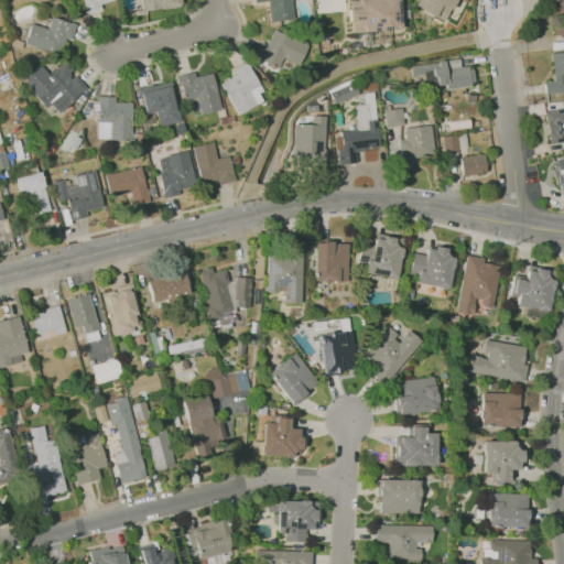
[(82,0),(86,13),(101,9),(99,4),(116,0),(82,0)]
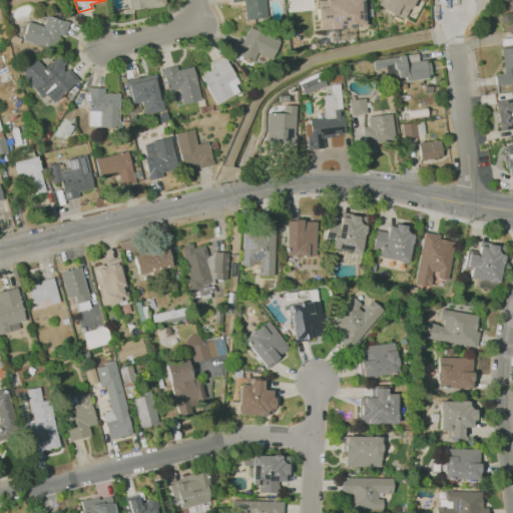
[(128,0),(162,0),(164,7),(130,11),(128,0)]
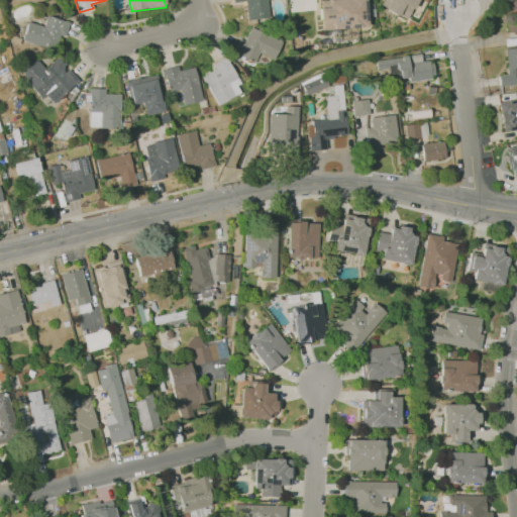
[(233,0),(234,1),(246,1),(248,19),(269,17),(266,0),(233,0)]
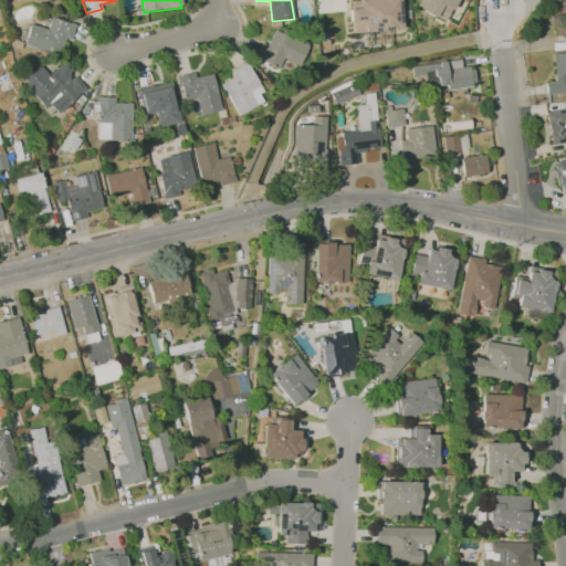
[(397,0),(402,32),(346,33),(345,0),(397,0)]
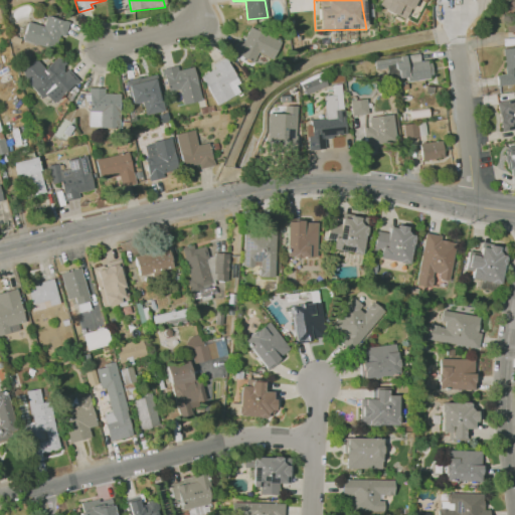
[(413,0),(406,19),(380,0),(413,0)]
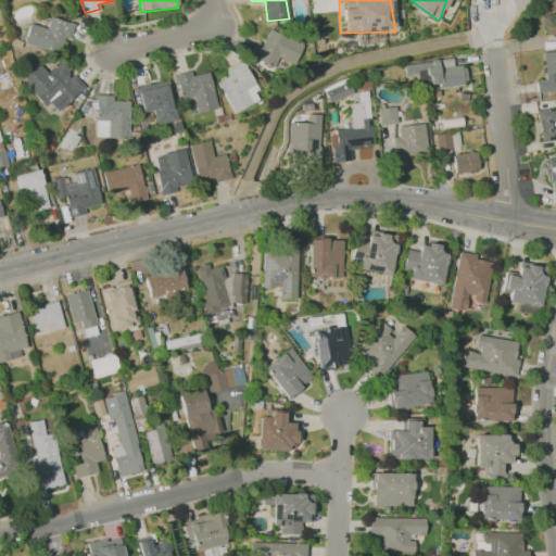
[(555,33),(555,0),(543,0),(544,34),(555,33)]
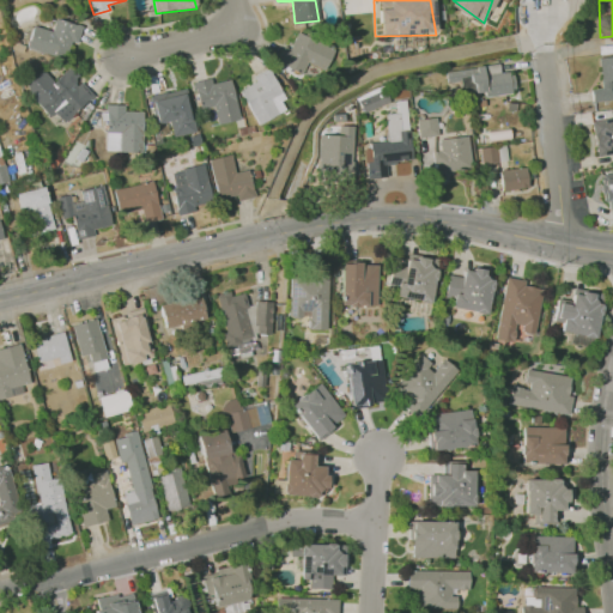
[(52,30),(34,25),(28,48),(56,56),(61,38),(76,43),(82,26),(55,18),(52,30)]
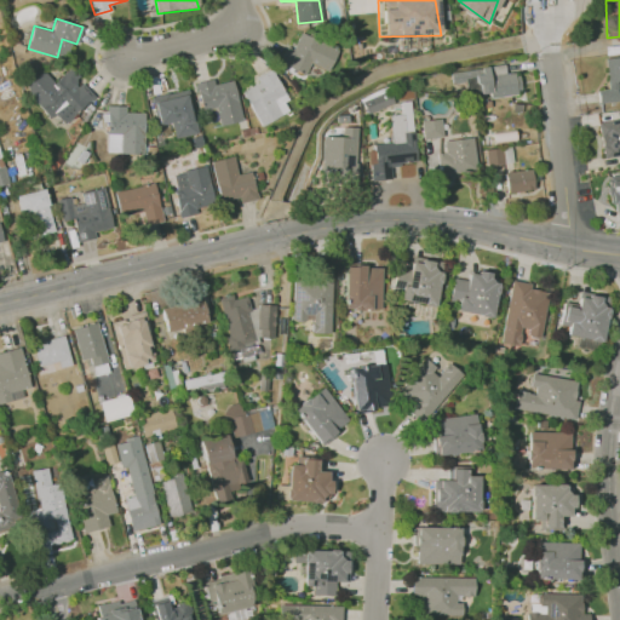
[(294,49),(287,46),(280,63),(305,76),(310,63),(327,72),(339,50),(302,33),(294,49)]
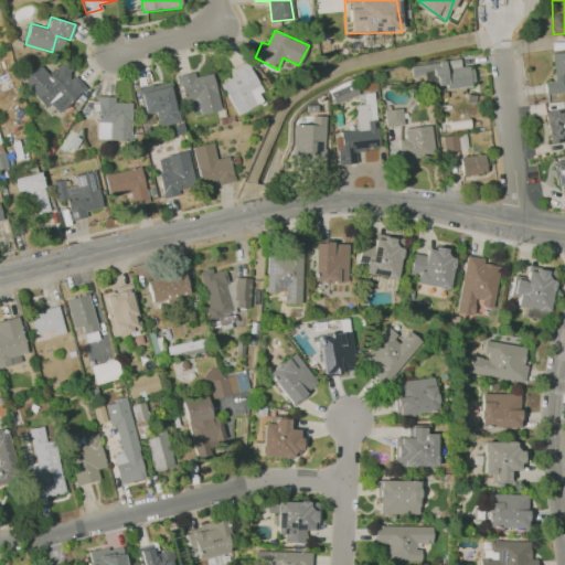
[(564,50),(551,52),(554,81),(544,82),(545,93),(564,91),(564,50)]
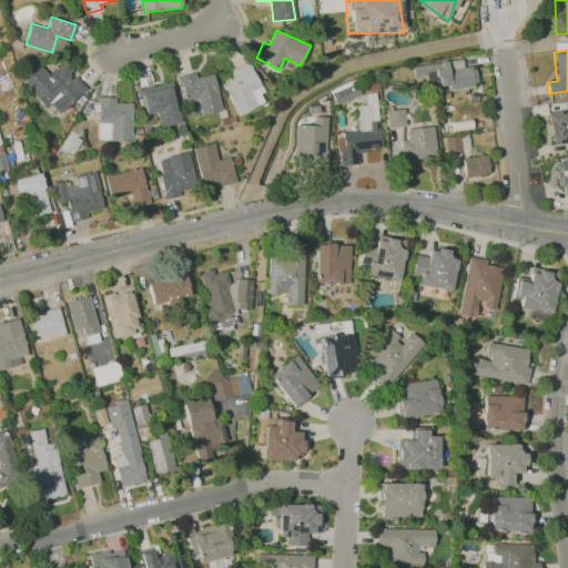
[(413,67),(463,60),(464,68),(476,66),(479,87),(449,90),(449,85),(428,89),(427,75),(414,77),(413,67)]
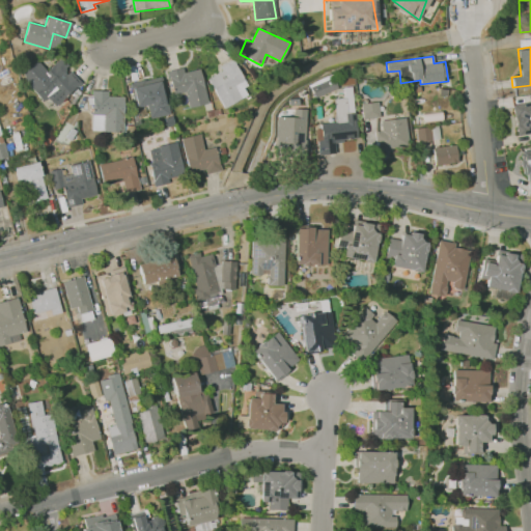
[(47,71),(38,61),(22,76),(44,102),(47,98),(55,107),(81,83),(71,72),(66,75),(64,72),(68,66),(60,58),(47,71)]
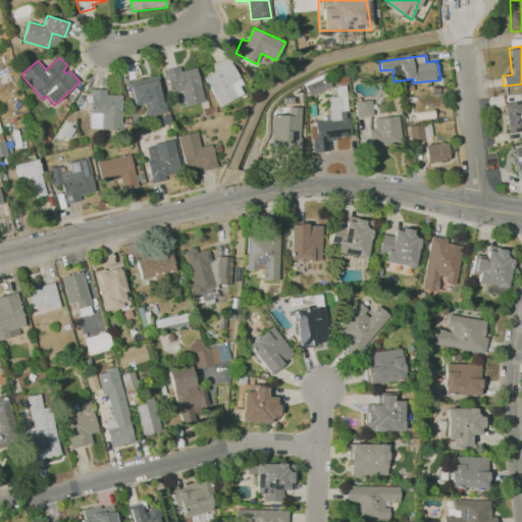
[(245,84),(229,58),(215,64),(218,68),(204,76),(220,106),(244,93),(239,87),(245,84)]
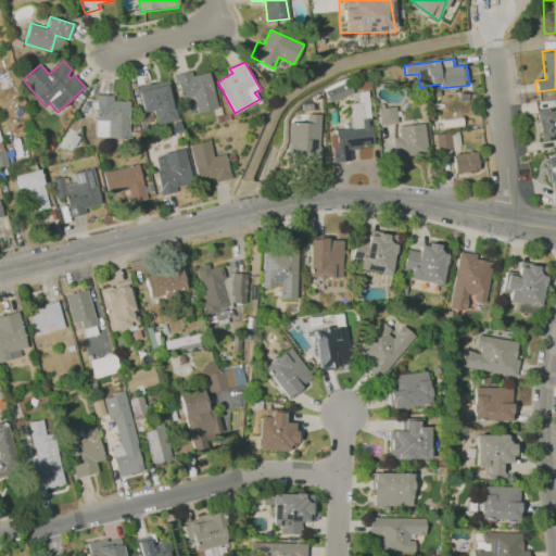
[(176,75),(182,98),(194,96),(198,112),(216,109),(209,73),(193,77),(192,71),(176,75)]
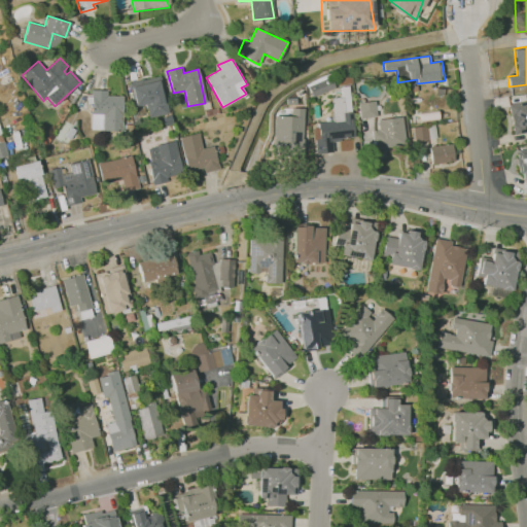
[(129,82),(135,108),(144,105),(149,118),(169,114),(160,75),(129,82)]
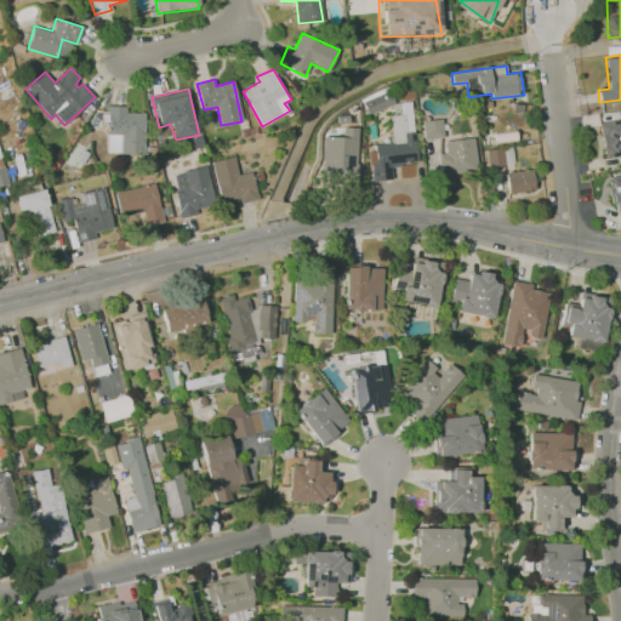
[(363,101),(369,114),(396,104),(388,91),(363,101)]
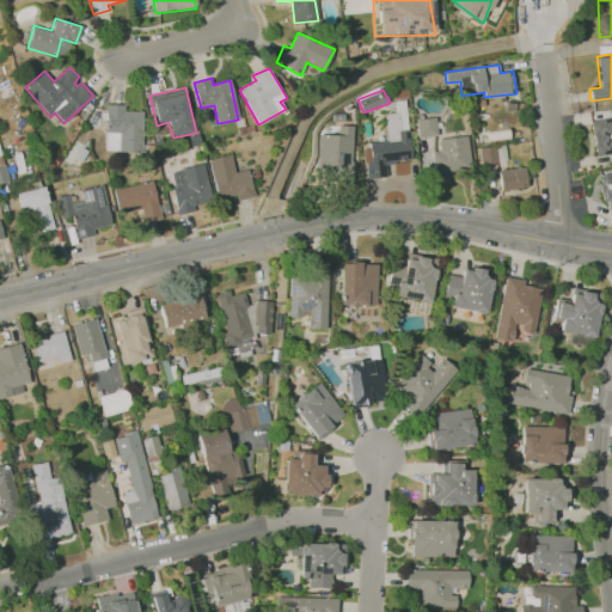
[(106,104),(106,133),(121,133),(120,152),(141,153),(142,111),(124,111),(124,104),(106,104)]
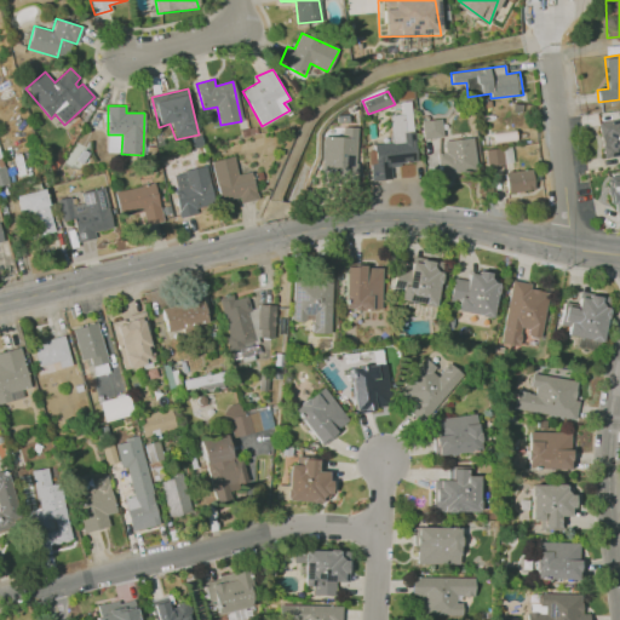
[(602,158),(619,155),(619,118),(598,121),(602,158)]
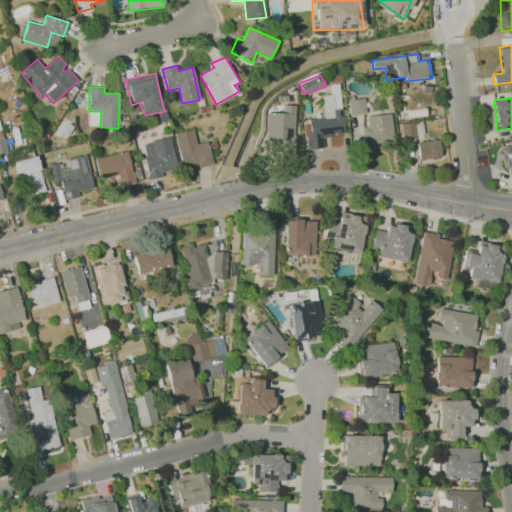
[(347,101),(349,115),(366,113),(364,98),(347,101)]
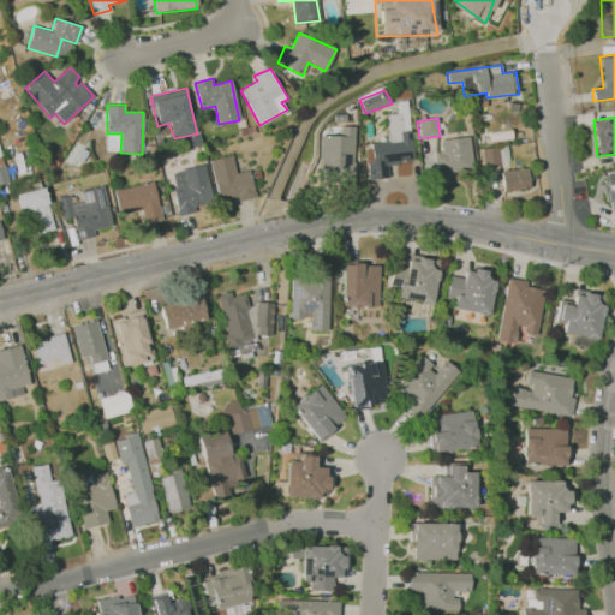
[(332,129),(326,180),(353,185),(357,132),(332,129)]
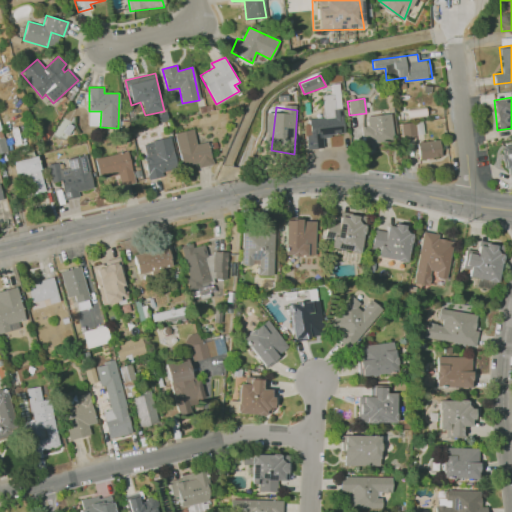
[(308,119),(310,135),(306,136),(307,150),(323,148),(322,137),(343,135),(342,108),(333,109),(334,117),(308,119)]
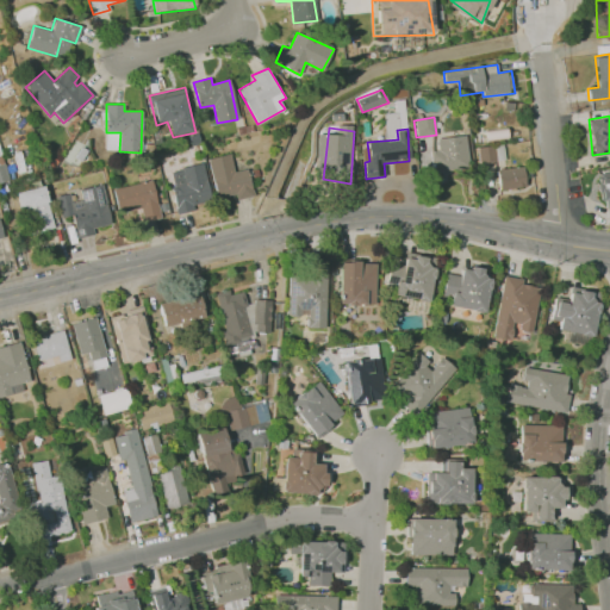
[(436,138),(440,170),(471,167),(466,135),(436,138)]
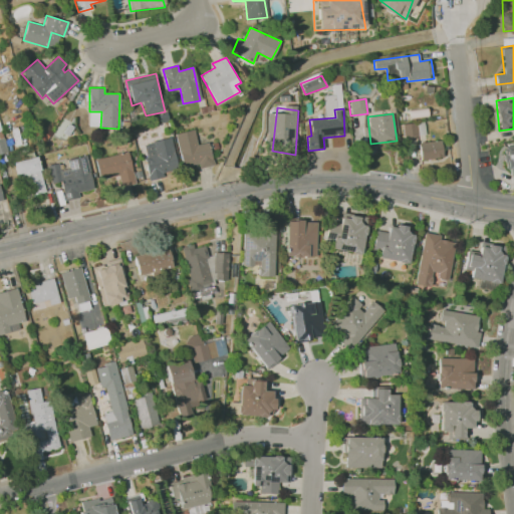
[(416,122),(419,137),(403,138),(402,124),(416,122)]
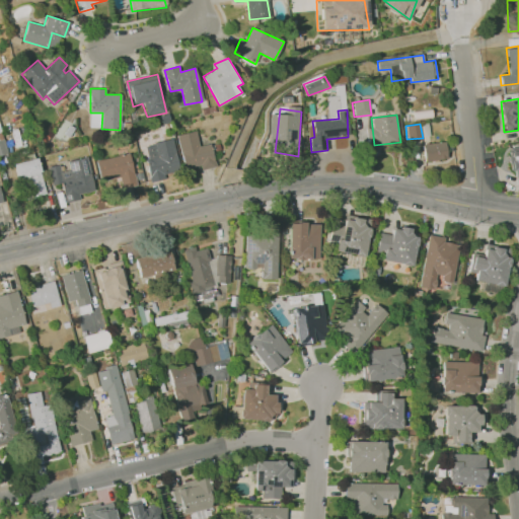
[(175,135),(184,170),(201,166),(202,170),(216,166),(211,144),(199,147),(196,131),(175,135)]
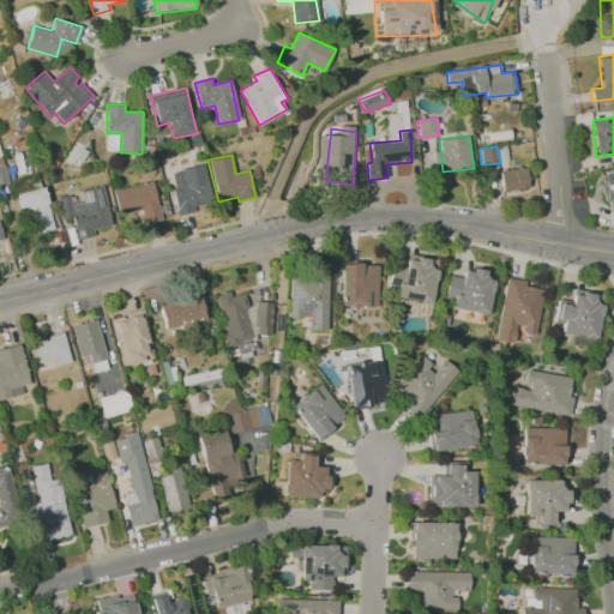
[(176,216),(194,212),(193,208),(212,203),(204,164),(181,169),(186,185),(172,188),(176,216)]
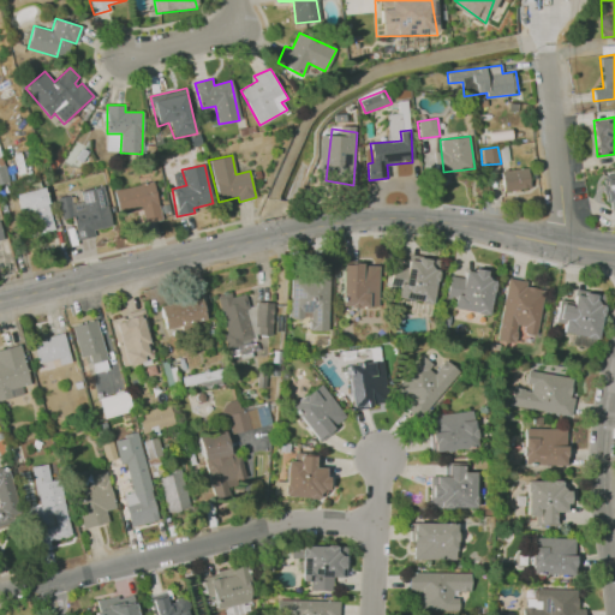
[(500,172),(527,168),(530,189),(502,192),(500,172)]
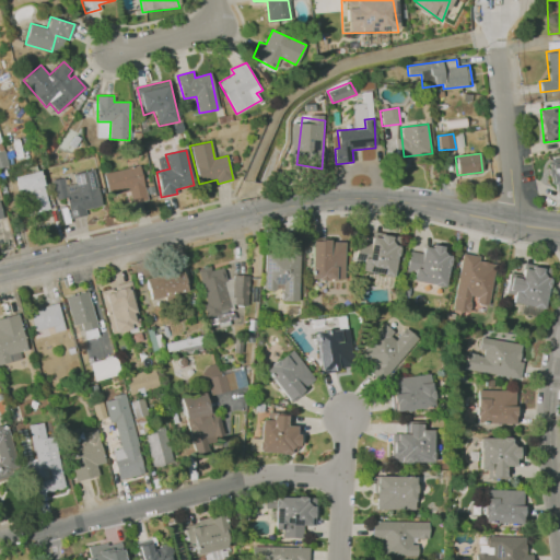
[(559,198),(559,156),(549,159),(553,199),(559,198)]
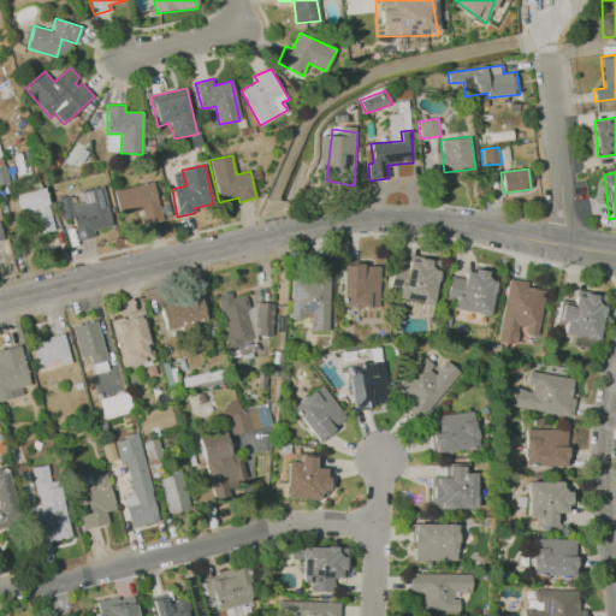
[(118,189),(152,182),(161,221),(146,225),(142,209),(123,213),(118,189)]
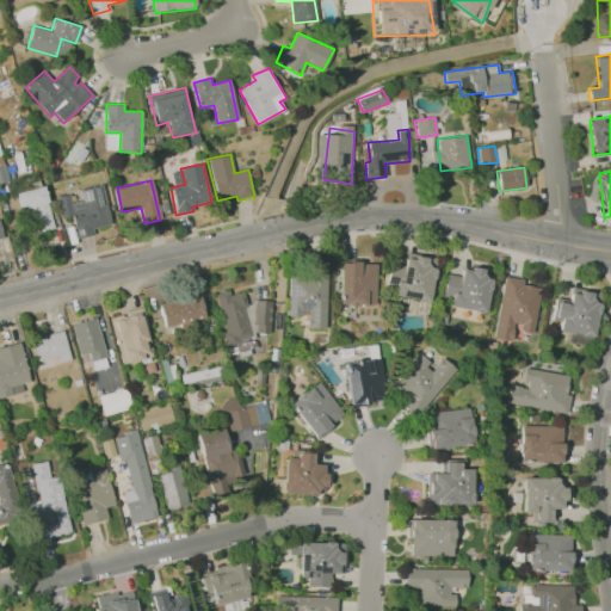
[(55,197),(69,193),(72,203),(82,199),(80,190),(103,185),(111,226),(93,229),(93,235),(76,239),(72,216),(61,220),(55,197)]
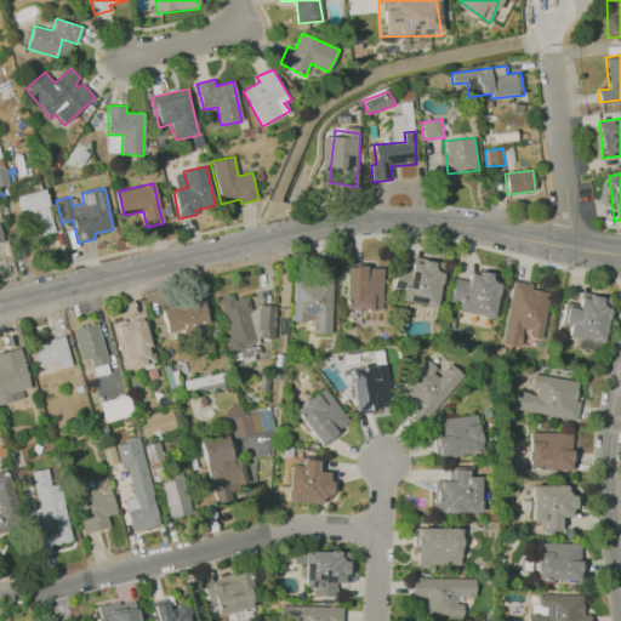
[(16,197),(44,189),(56,233),(28,240),(16,197)]
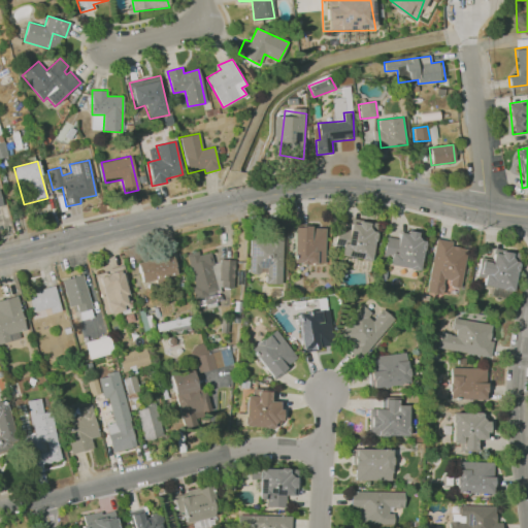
[(375,223),(350,219),(349,229),(336,228),(333,244),(341,246),(339,256),(370,260),(375,223)]
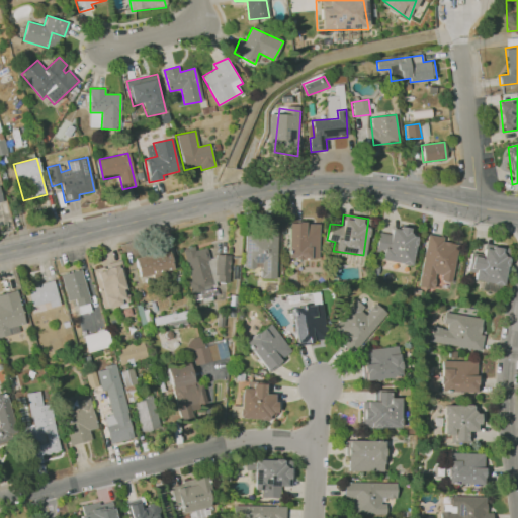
[(317,258),(318,223),(287,222),(286,257),(317,258)]
